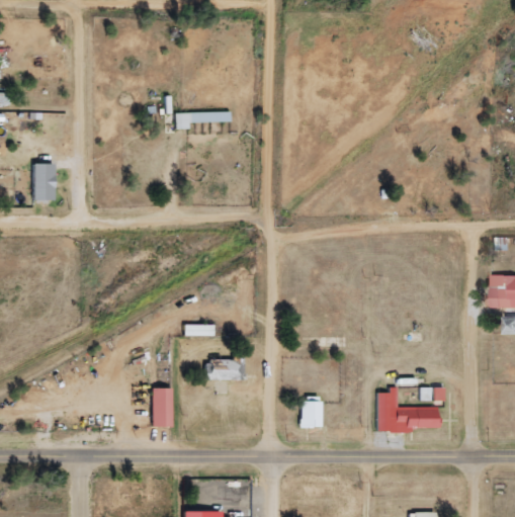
[(177,112),(177,128),(190,128),(190,122),(231,121),(231,111),(177,112)]
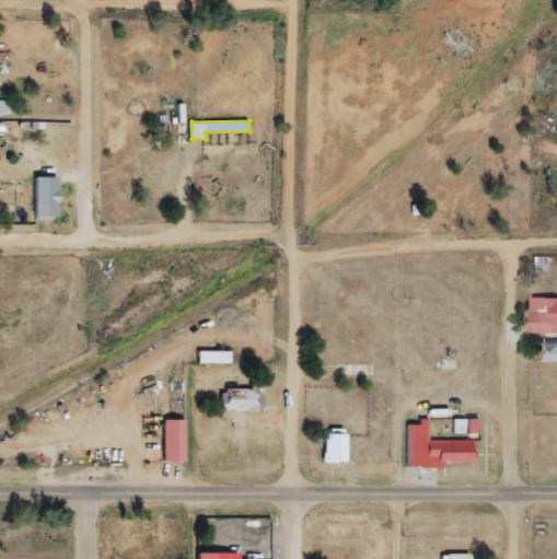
[(59,176),(36,176),(36,216),(58,216),(59,176)]
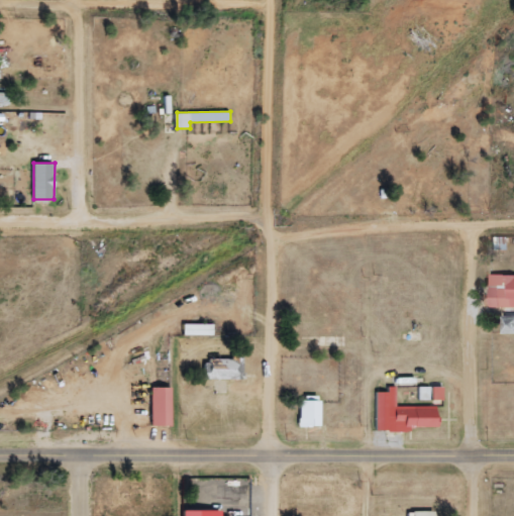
[(513,275),(493,275),(493,307),(513,307),(513,275)]
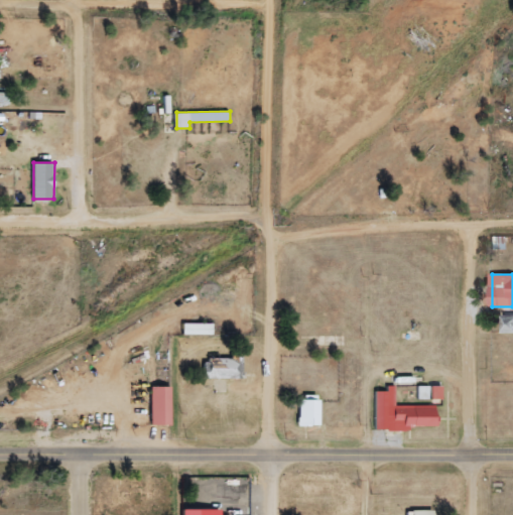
[(214,335),(215,323),(184,323),(184,334),(214,335)]
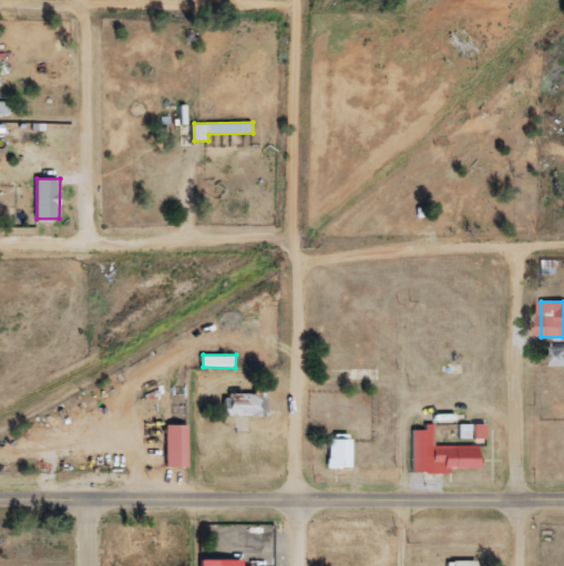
[(268,414),(268,391),(229,392),(229,415),(268,414)]
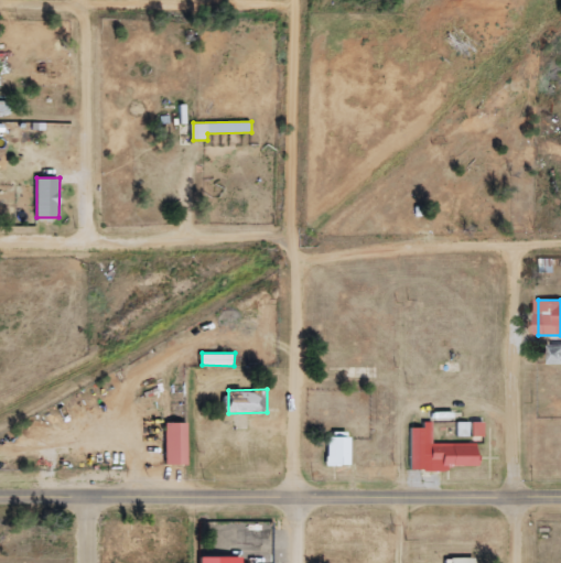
[(412,471),(450,469),(450,466),(477,466),(477,443),(434,443),(434,421),(424,422),(424,428),(412,428),(412,471)]
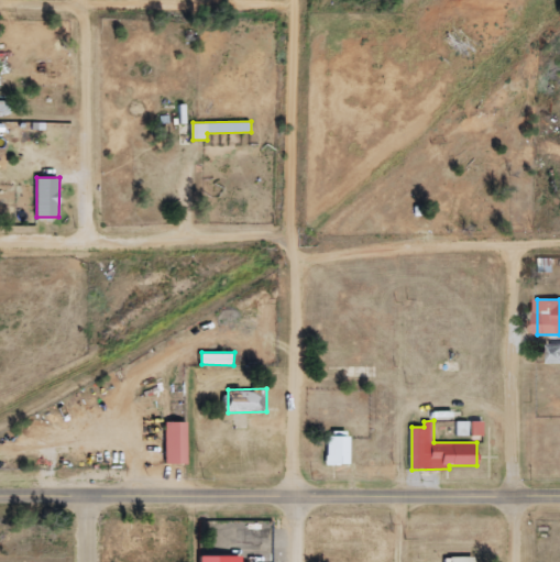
[(484,420),(459,421),(459,436),(484,436),(484,420)]
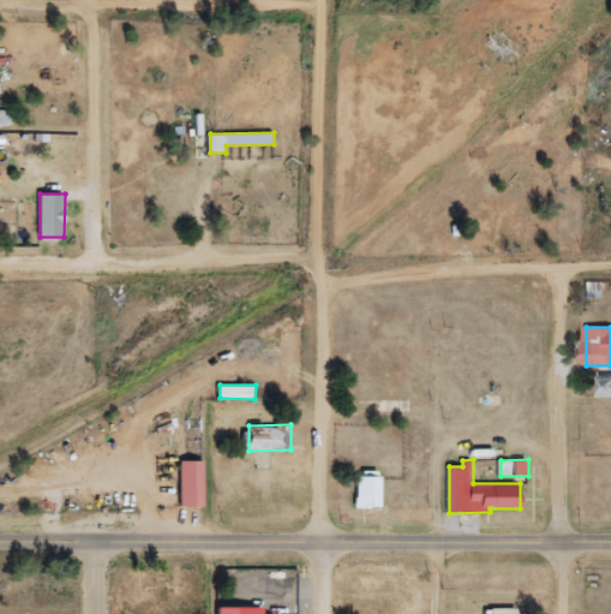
[(207,460),(181,460),(181,506),(207,506),(207,460)]
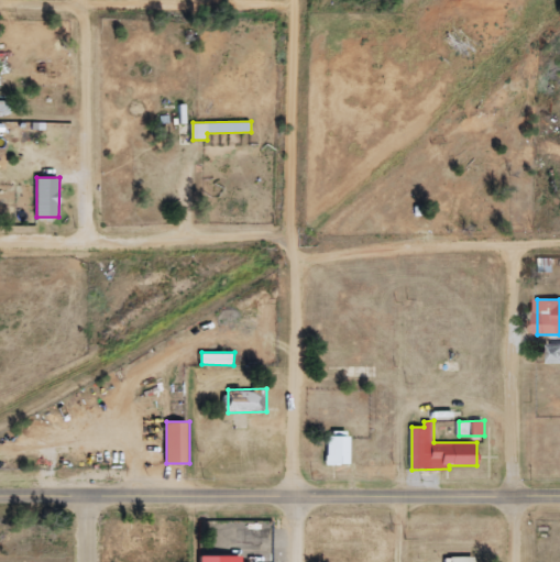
[(350,436),(327,436),(327,464),(350,464),(350,436)]
